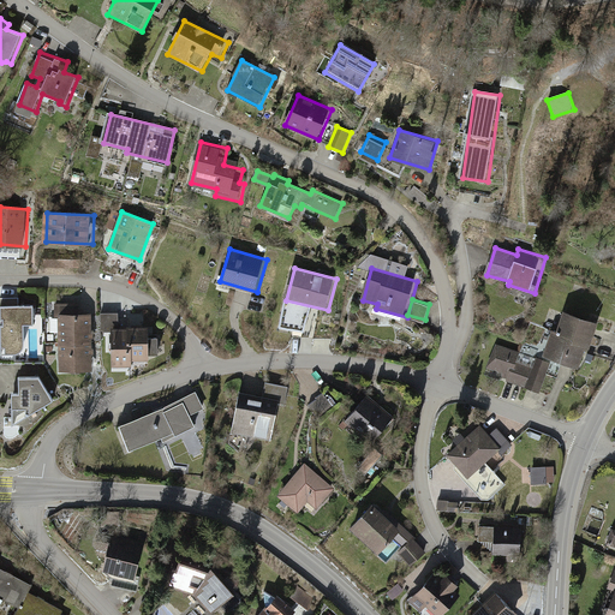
[(79,304),(55,304),(55,327),(61,326),(61,370),(94,370),(94,315),(79,315),(79,304)]
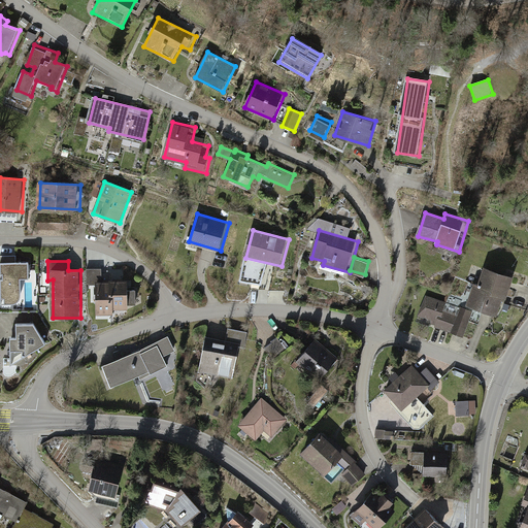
[(31,262),(3,263),(4,304),(17,303),(22,301),(24,297),(24,277),(32,277),(31,262)]
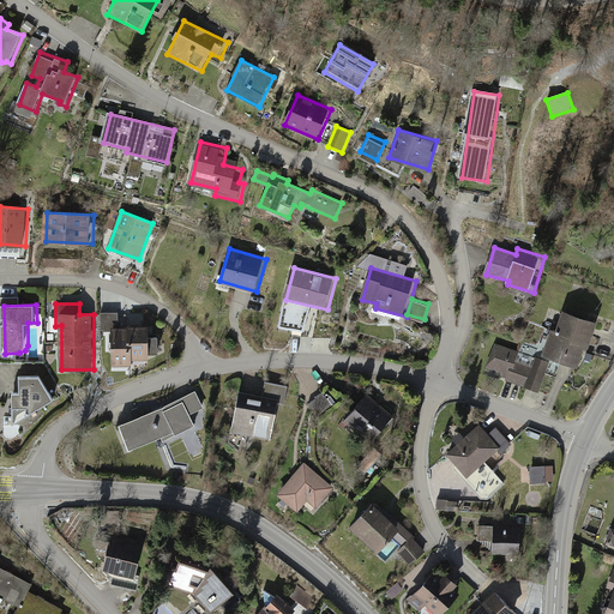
[(120,312),(102,313),(103,341),(113,341),(113,363),(136,363),(136,359),(152,359),(152,325),(120,325),(120,312)]
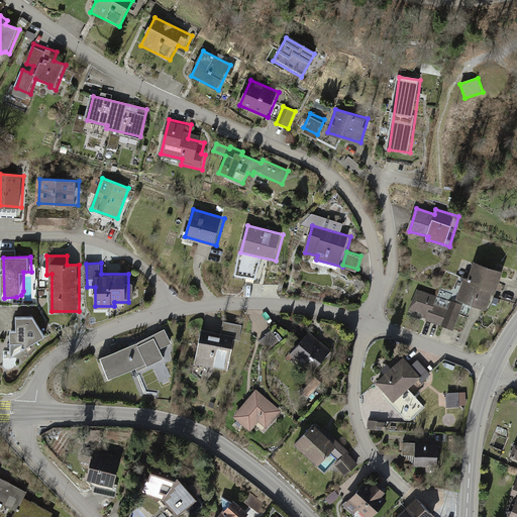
[(504,273),(475,264),(470,280),(464,278),(456,301),(487,310),(492,294),(496,295),(504,273)]
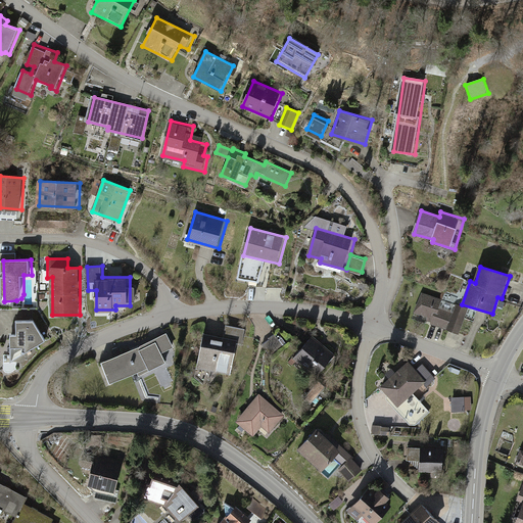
[(468,310),(422,295),(416,314),(433,319),(432,324),(460,333),(468,310)]
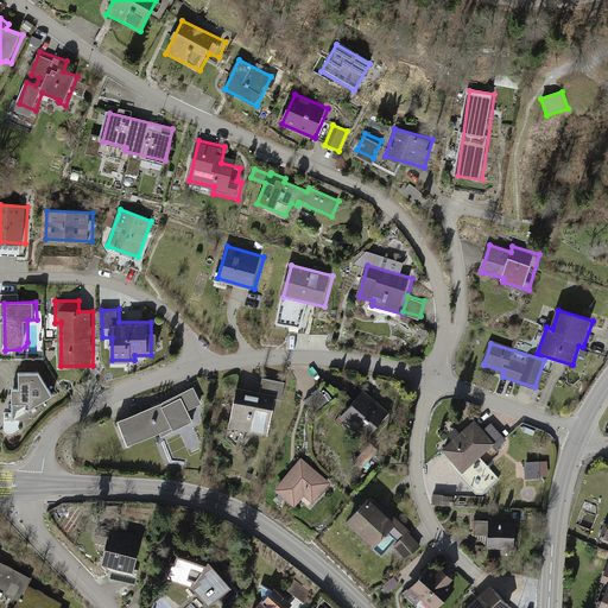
[(56,394),(42,373),(23,374),(24,390),(16,390),(19,419),(56,394)]
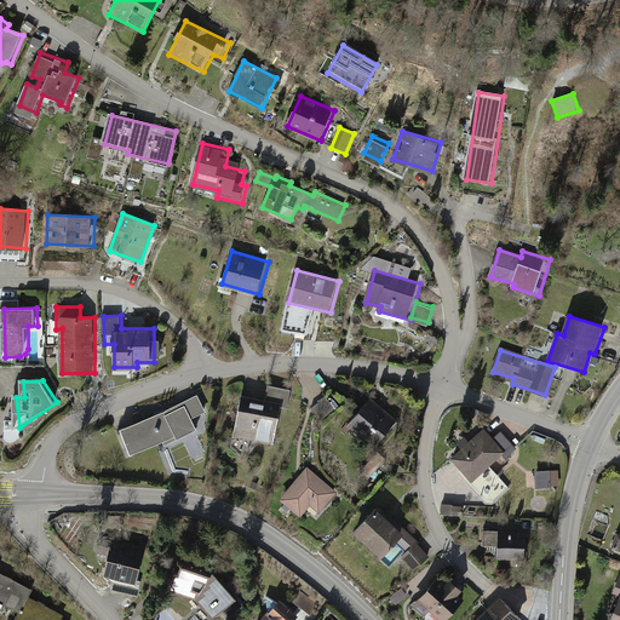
[(267,400),(242,395),(234,438),(276,447),(283,408),(288,408),(291,391),(269,388),(267,400)]
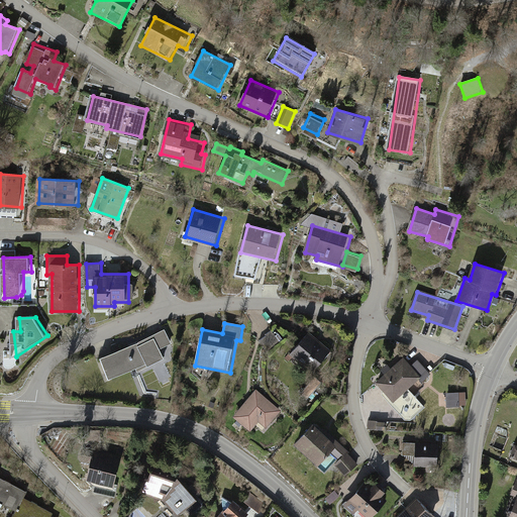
[(333,350),(310,332),(292,354),(315,373),(333,350)]
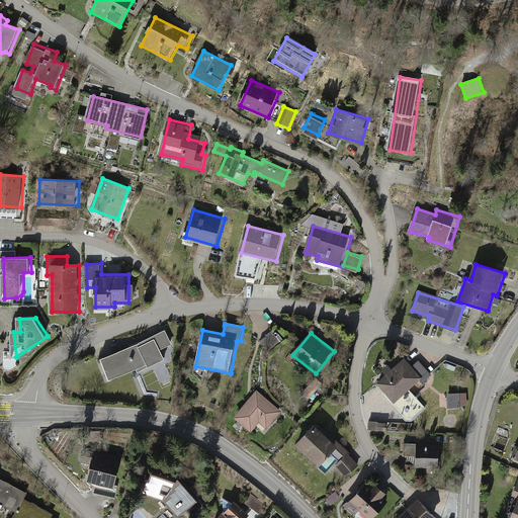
[(155,338),(104,359),(112,377),(150,361),(152,365),(164,360),(155,338)]
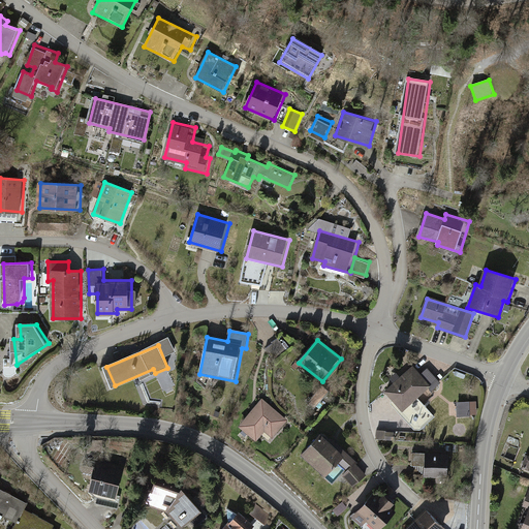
[(422,373),(415,366),(387,392),(405,410),(430,386),(432,390),(441,381),(428,367),(422,373)]
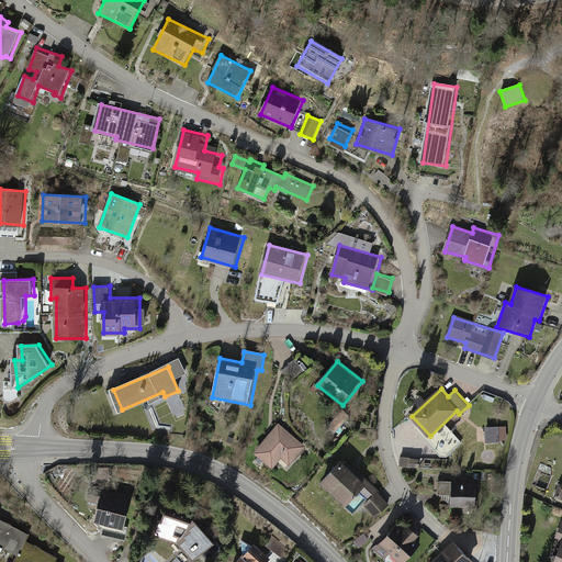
[(307,448),(280,424),(255,452),(274,470),(283,459),(291,465),(307,448)]
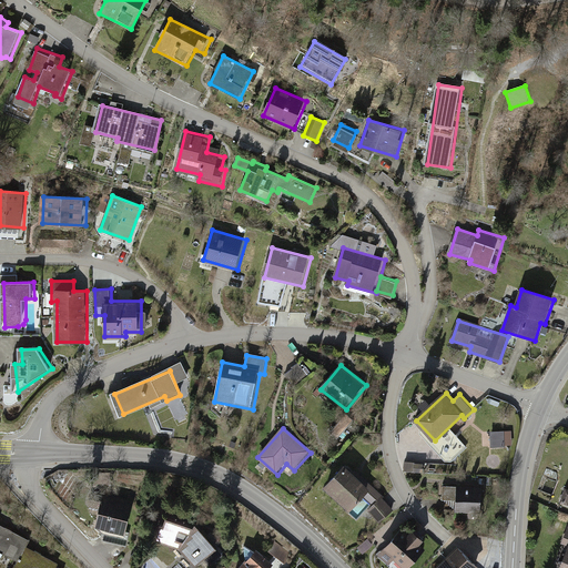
[(513,432),(493,433),(493,447),(513,446),(513,432)]
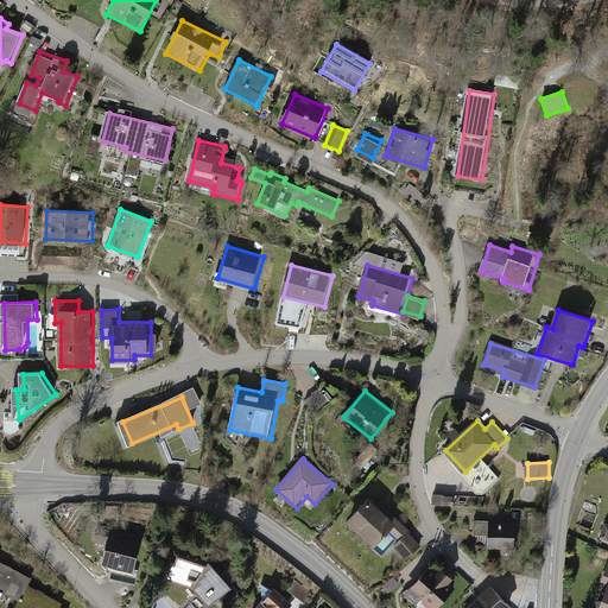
[(483,494),(500,479),(488,464),(470,481),(483,494)]
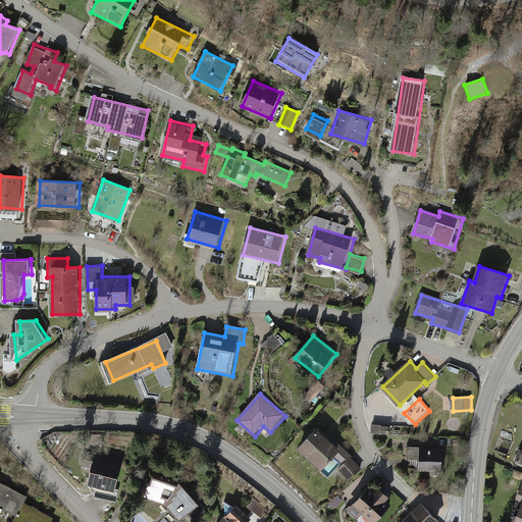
[(343,449),(319,427),(300,448),(323,469),(343,449)]
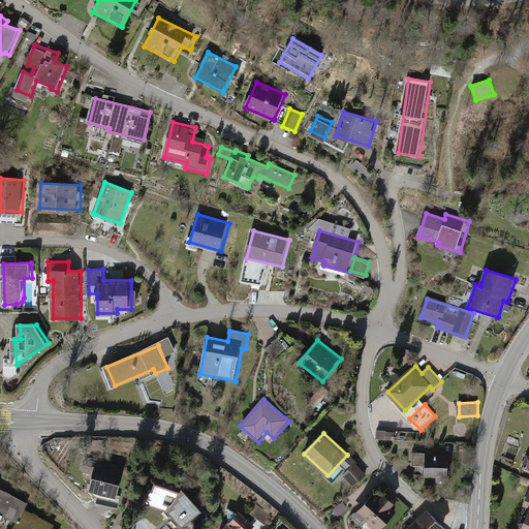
[(452,456),(426,455),(425,478),(450,479),(452,456)]
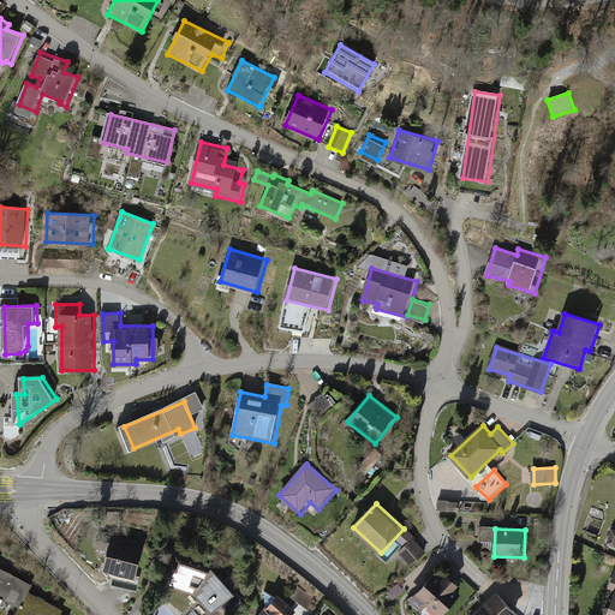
[(136,580),(144,543),(101,533),(97,550),(109,553),(105,573),(136,580)]
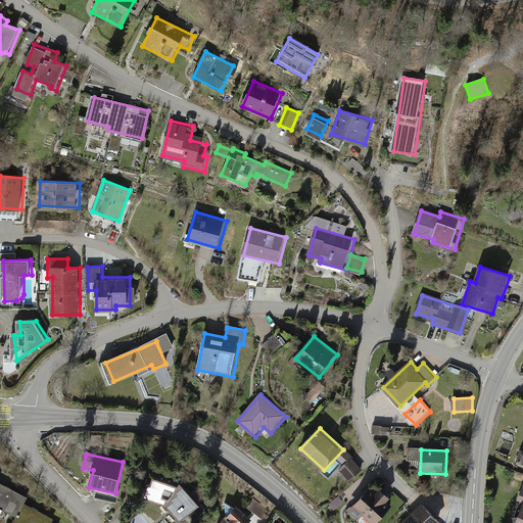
[(350,479),(363,469),(351,457),(339,467),(350,479)]
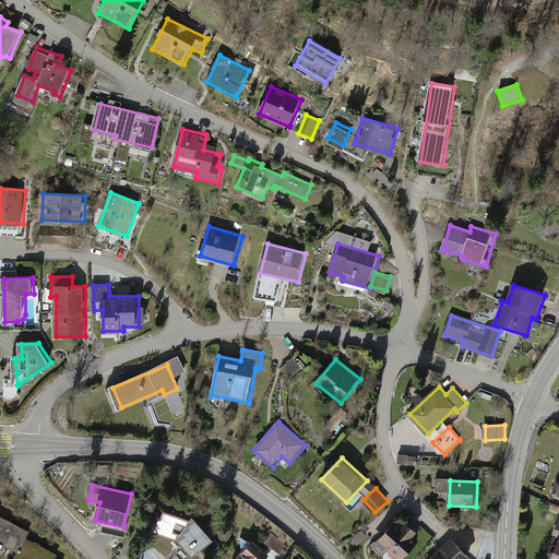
[(192,558),(193,558),(217,538),(193,516),(166,507),(163,519),(159,518),(154,535),(178,543),(192,558)]
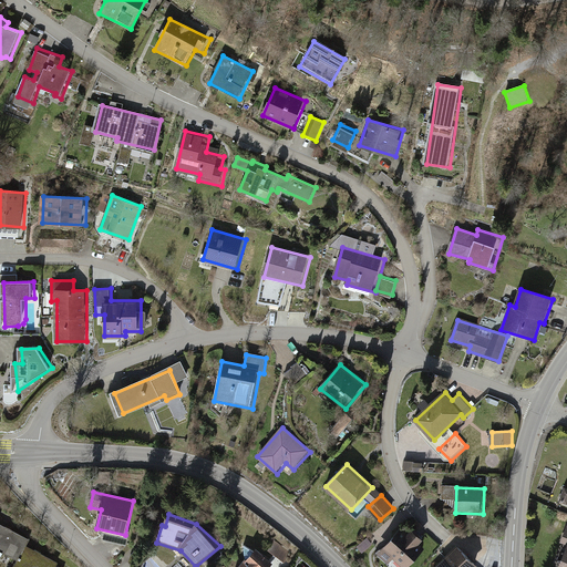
[(0,524),(0,554),(1,553),(19,562),(27,546),(31,540),(0,524)]
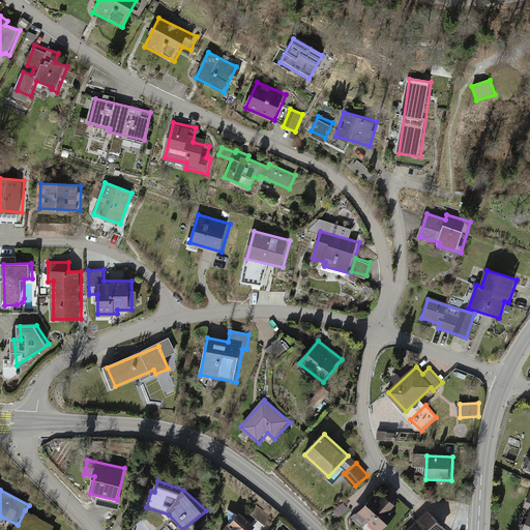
[(384,501),(378,495),(354,519),(365,529),(371,525),(376,529),(383,529),(398,516),(393,510),(399,506),(388,497),(384,501)]
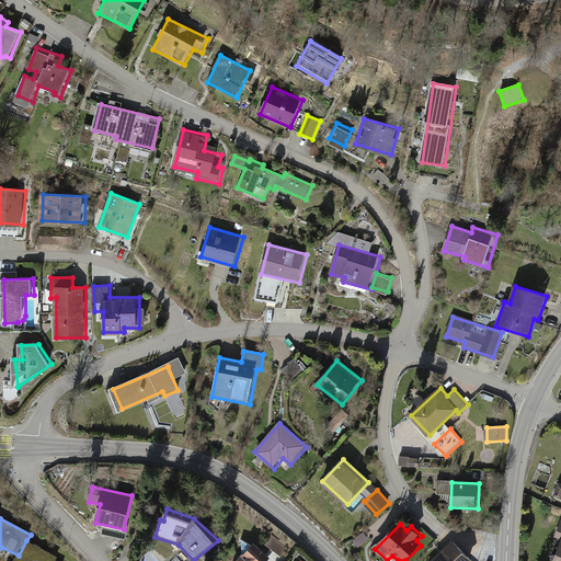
[(26,540),(19,556),(15,560),(63,560),(65,560),(26,540)]
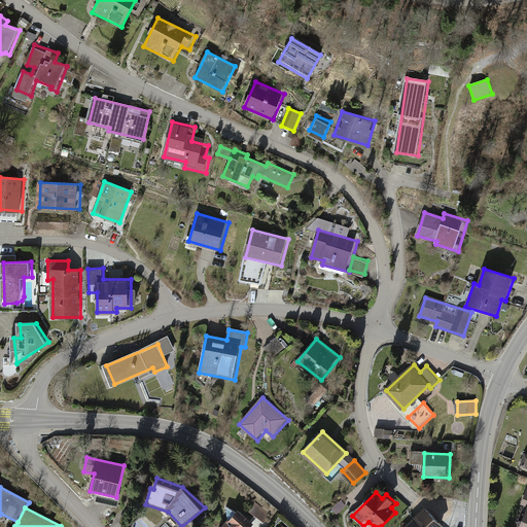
[(444,526),(426,508),(407,526),(444,526)]
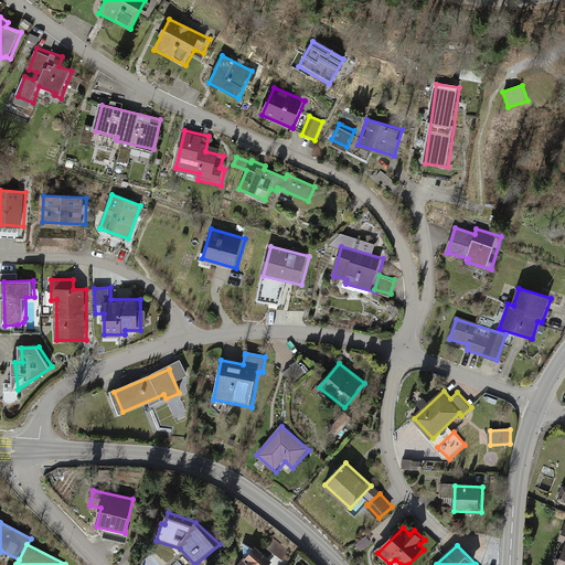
[(267,564),(272,562),(254,546),(237,564),(267,564)]
